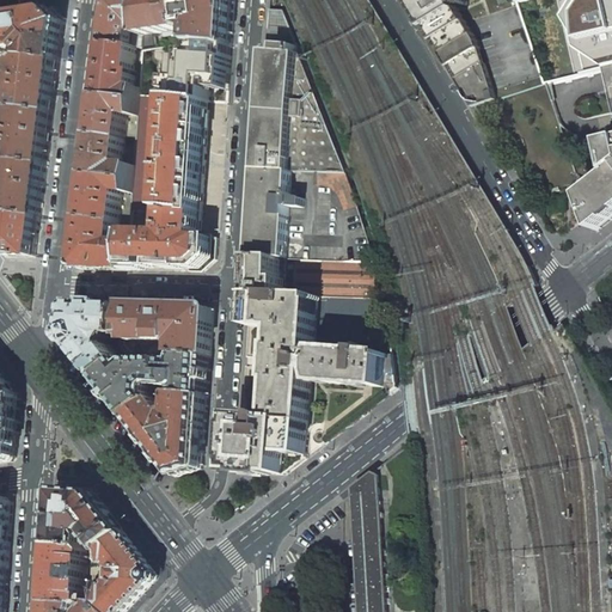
[(112,0),(108,44),(138,48),(145,49),(145,37),(147,0),(112,0)]
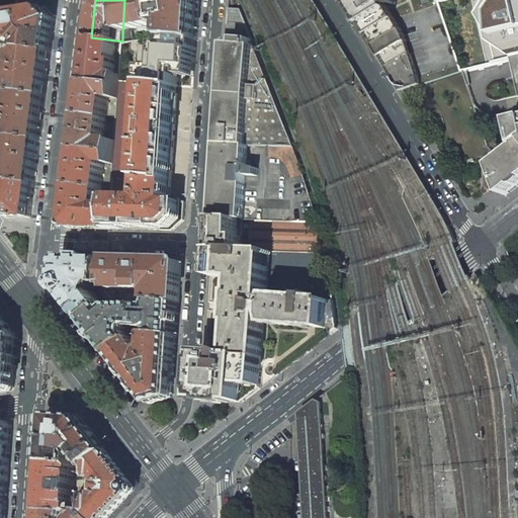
[(124,0),(122,31),(162,24),(161,20),(168,19),(166,36),(196,38),(198,0),(124,0)]
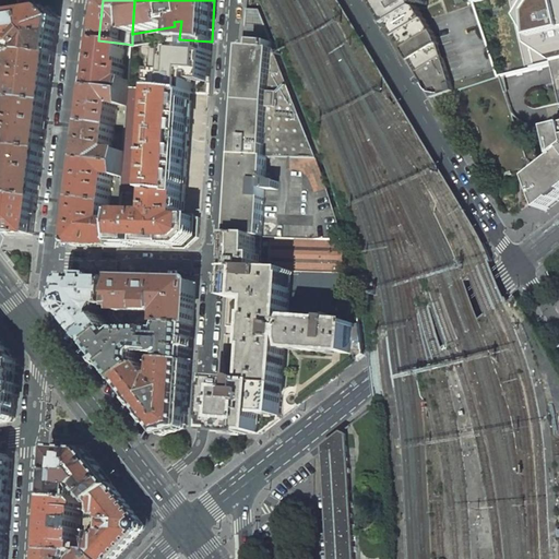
[(376,0),(435,97),(455,91),(453,84),(451,78),(438,36),(427,20),(418,3),(421,0),(376,0)]
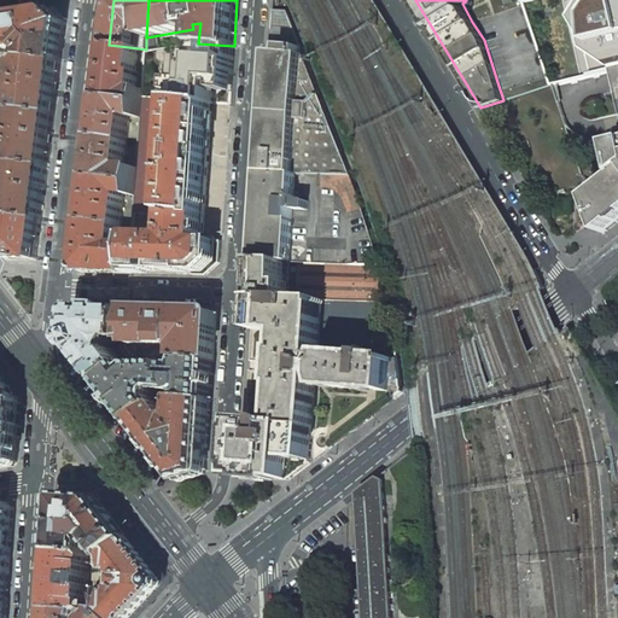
[(549,85),(612,69),(600,21),(617,16),(617,0),(531,0),(523,3),(524,6),(528,17),(547,77),(549,85)]
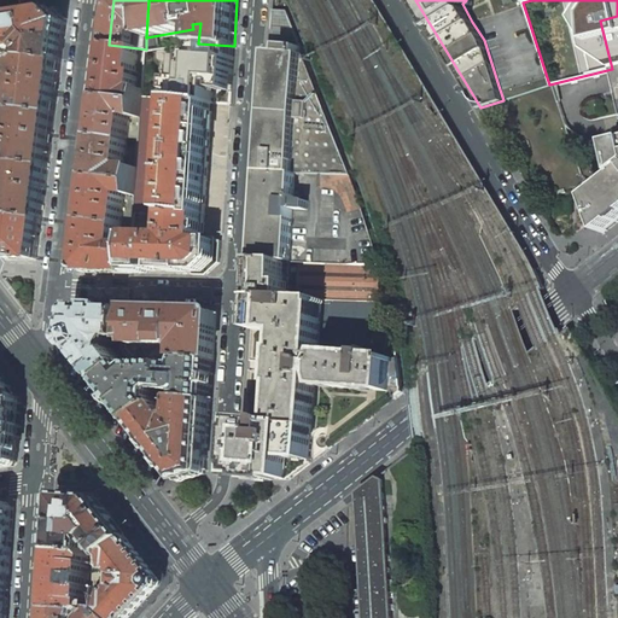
[(15,16),(4,17),(10,51),(25,48),(29,53),(29,57),(62,62),(64,41),(66,22),(65,22),(53,10),(40,11),(29,13),(15,16)]
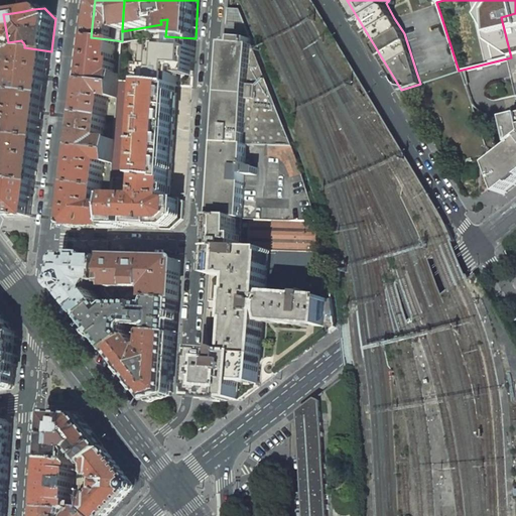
[(239,9),(228,8),(219,144),(244,144),(292,146),(239,9)]
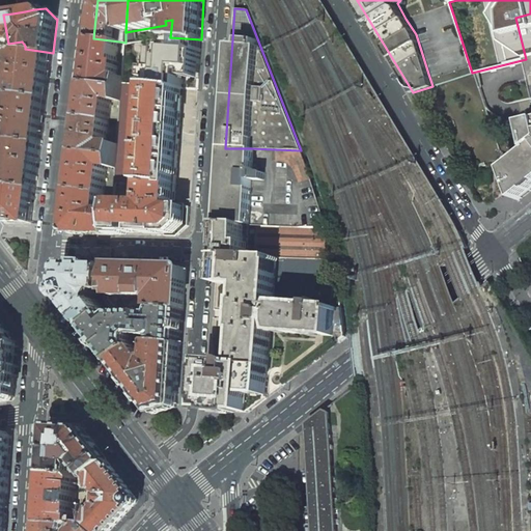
[(530,14),(515,18),(526,59),(528,59),(530,58),(530,14)]
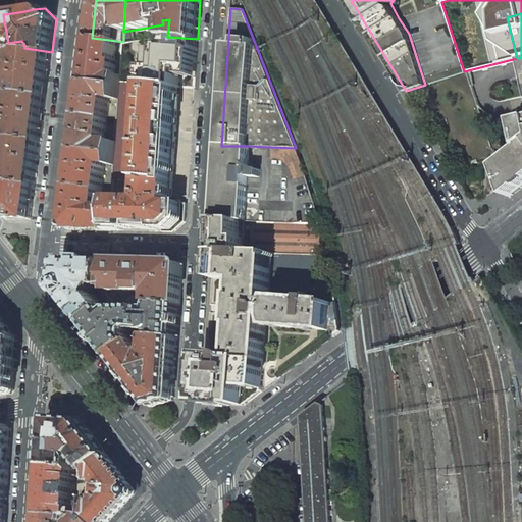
[(0,48),(8,47),(8,43),(3,14),(0,14),(0,48)]
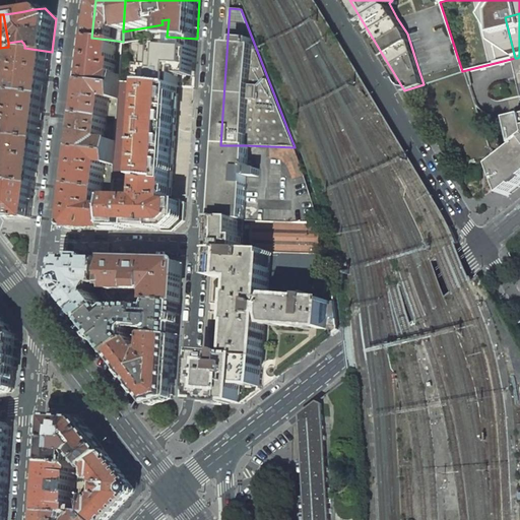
[(163,37),(159,38),(158,52),(159,52),(186,53),(186,55),(196,55),(197,39),(167,37),(163,37)]
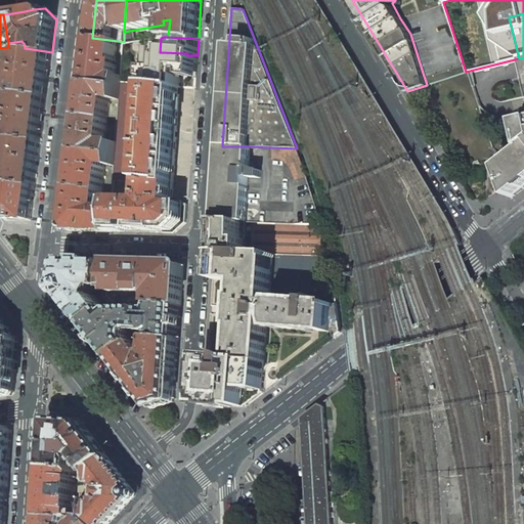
[(118,41),(92,38),(89,60),(87,82),(121,86),(121,83),(121,77),(117,76),(118,68),(117,67),(115,67),(118,41)]
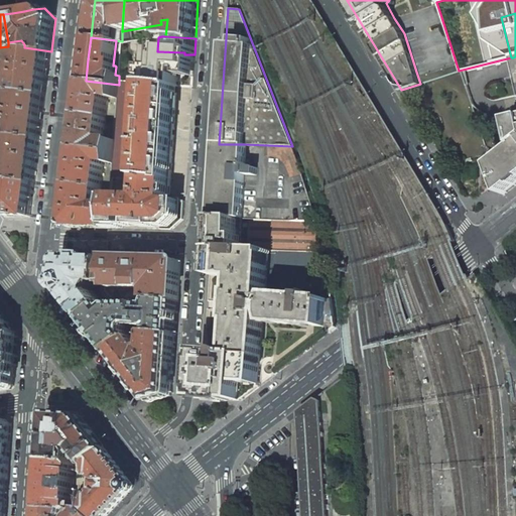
[(158,37),(122,43),(119,76),(119,82),(121,82),(133,83),(149,84),(177,86),(192,87),(194,71),(182,71),(182,78),(172,78),(172,75),(156,74),(158,51),(157,51),(158,37)]
